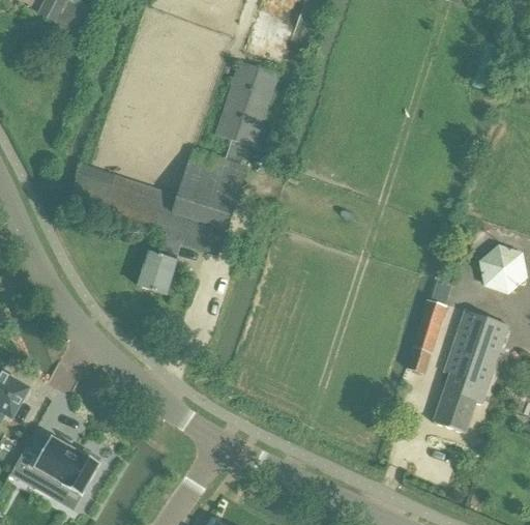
[(41,0),(37,9),(55,19),(65,0),(41,0)]
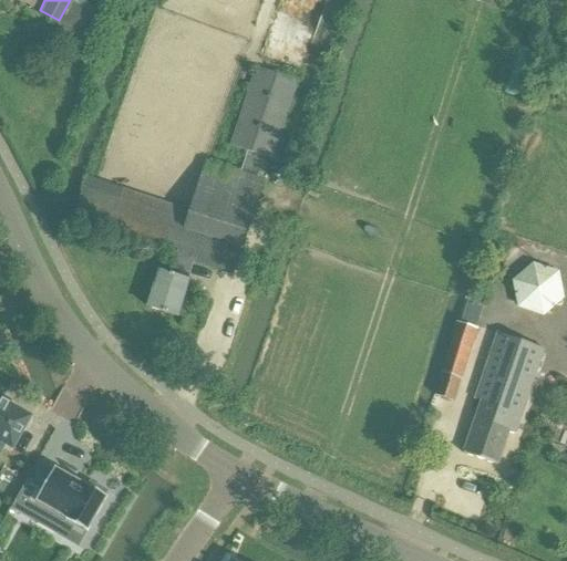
[(86,174),(72,217),(107,229),(107,228),(175,250),(168,270),(160,267),(147,303),(175,312),(187,276),(184,274),(191,256),(233,270),(264,175),(257,173),(264,153),(270,155),(296,76),(256,63),(230,142),(247,147),(240,167),(206,156),(191,200),(189,207),(86,174)]
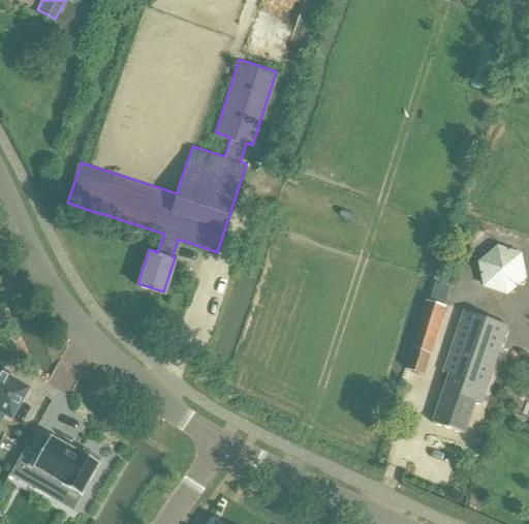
[(426,297),(405,365),(409,366),(410,365),(417,368),(417,369),(423,370),(443,303),(426,297)]
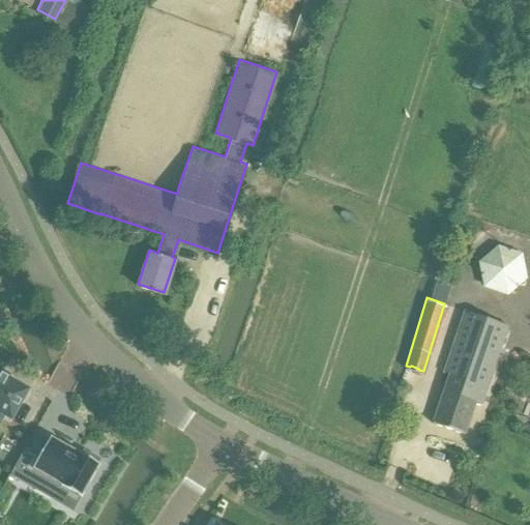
[(449,369),(433,420),(464,431),(475,398),(480,400),(506,324),(507,324),(508,322),(462,308),(462,309),(463,310),(443,367),(449,369)]
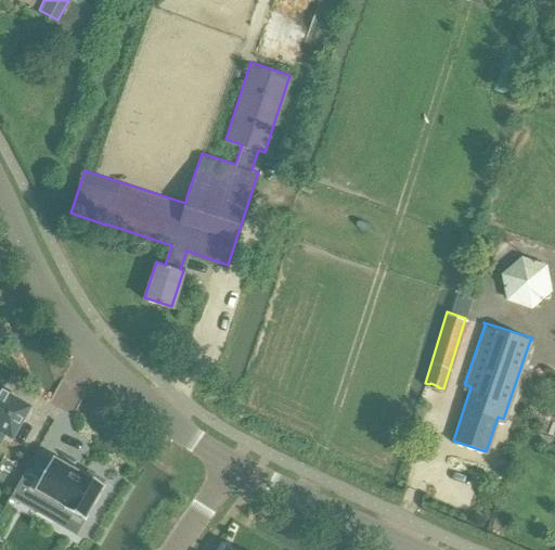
[(0,435),(2,432),(12,437),(20,424),(30,405),(11,394),(12,394),(10,393),(0,387),(0,435)]
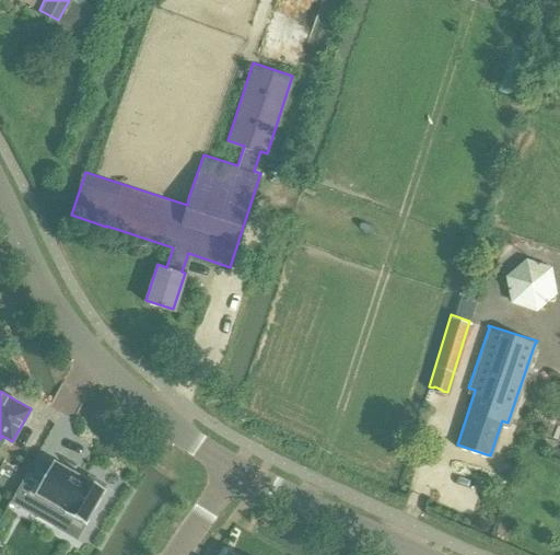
[(26,469),(10,499),(37,515),(37,513),(55,524),(63,509),(85,522),(104,489),(105,488),(103,486),(105,482),(89,472),(85,476),(80,474),(81,473),(80,473),(79,473),(72,470),(72,469),(71,469),(58,461),(54,459),(42,478),(26,469)]
